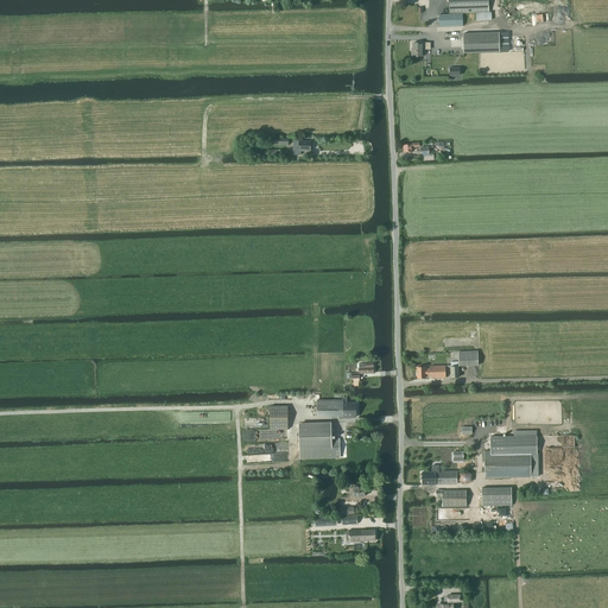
[(448,0),(449,13),(476,13),(489,12),(488,0),(448,0)]
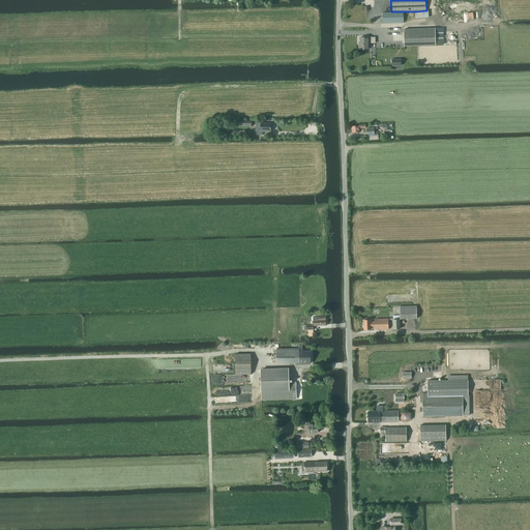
[(404,23),(404,12),(383,13),(383,23),(404,23)]
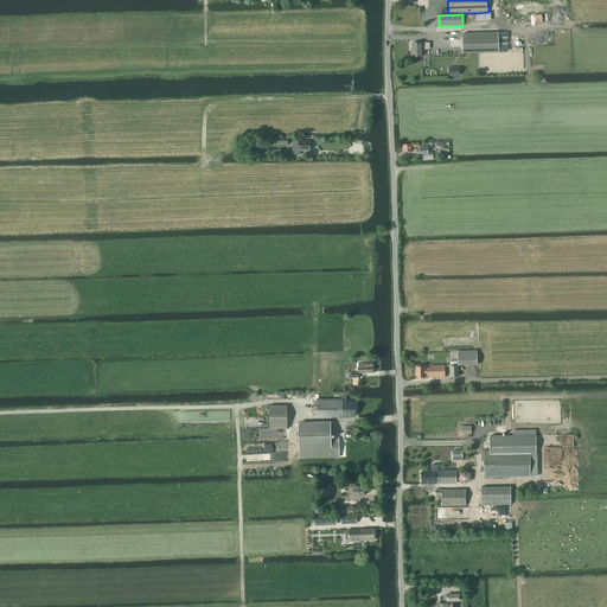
[(498,32),(462,33),(464,52),(499,51),(509,51),(508,32),(498,32)]
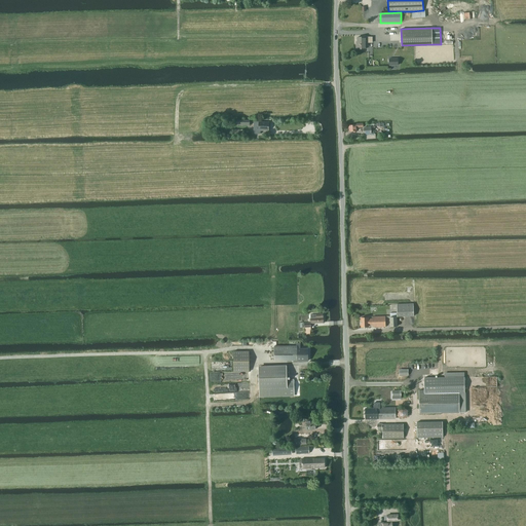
[(357,49),(366,49),(366,37),(358,37),(358,44),(357,44),(357,49)]
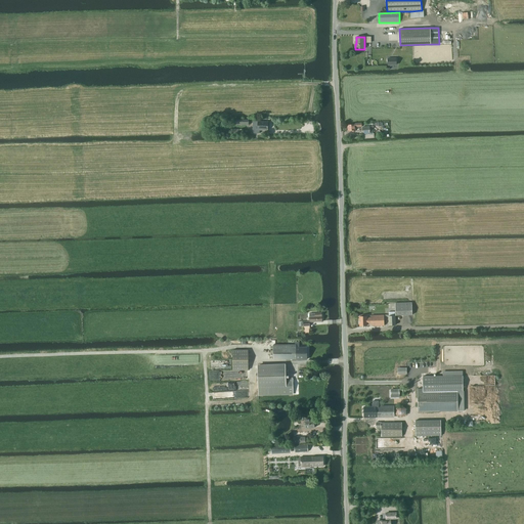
[(253,122),(253,129),(254,129),(254,133),(259,133),(259,130),(268,130),(268,122),(258,122),(253,122)]
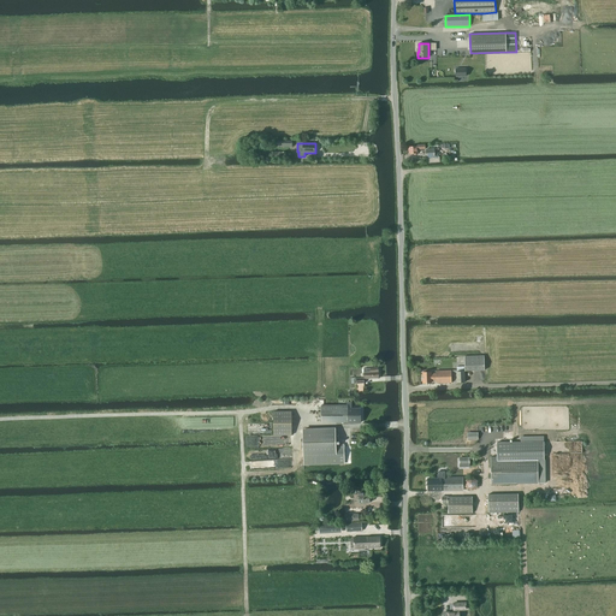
[(416,147),(409,147),(409,154),(414,153),(414,155),(418,154),(418,153),(419,153),(418,149),(426,149),(425,144),(416,146),(416,147)]
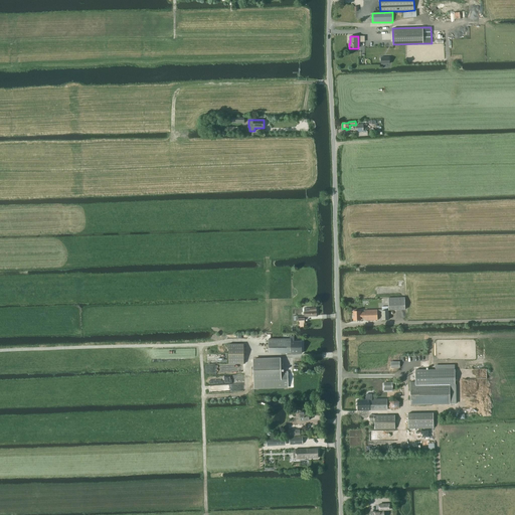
[(388,310),(405,310),(404,297),(388,298),(388,310)]
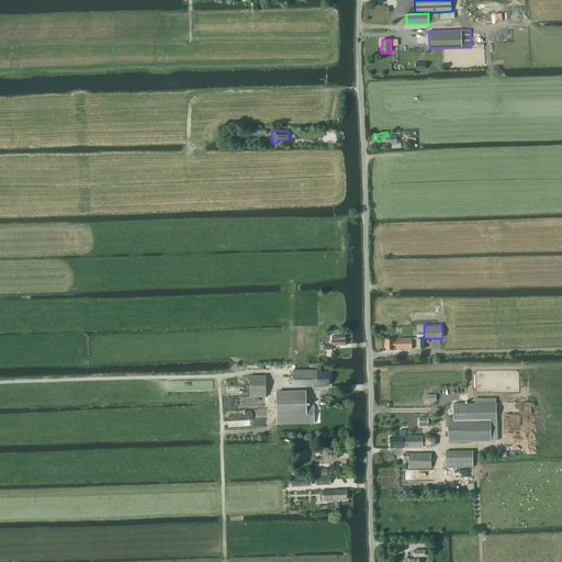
[(333,346),(346,345),(345,336),(332,336),(333,346)]
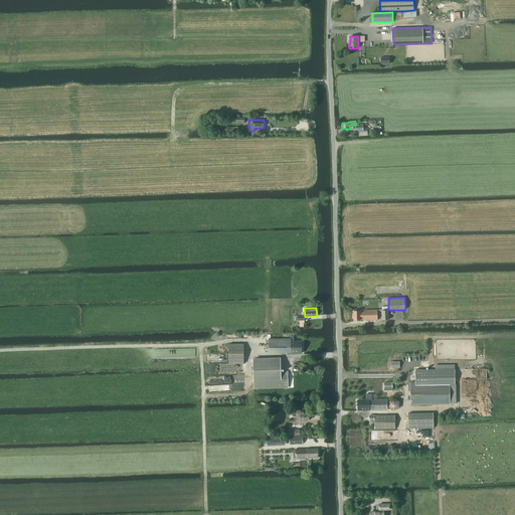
[(365,320),(378,320),(377,310),(365,310),(365,312),(360,312),(360,311),(353,311),(354,320),(361,320),(360,319),(365,318),(365,320)]
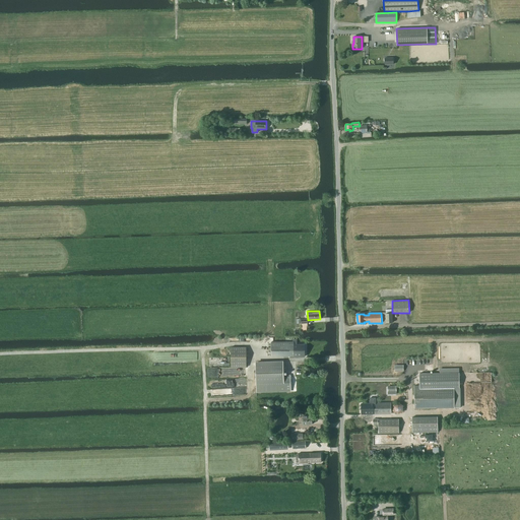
[(305,356),(305,344),(297,344),(298,340),(293,340),(293,342),(271,342),(271,356),(295,356),(305,356)]
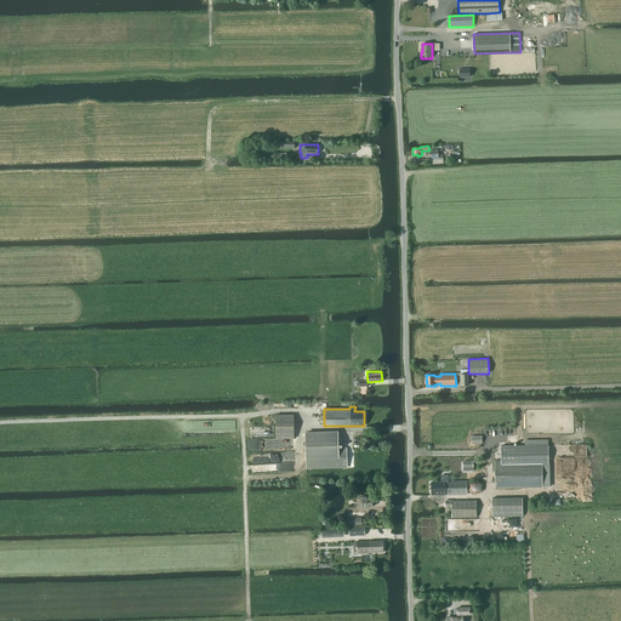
[(277,439),(295,439),(294,415),(275,415),(277,439)]
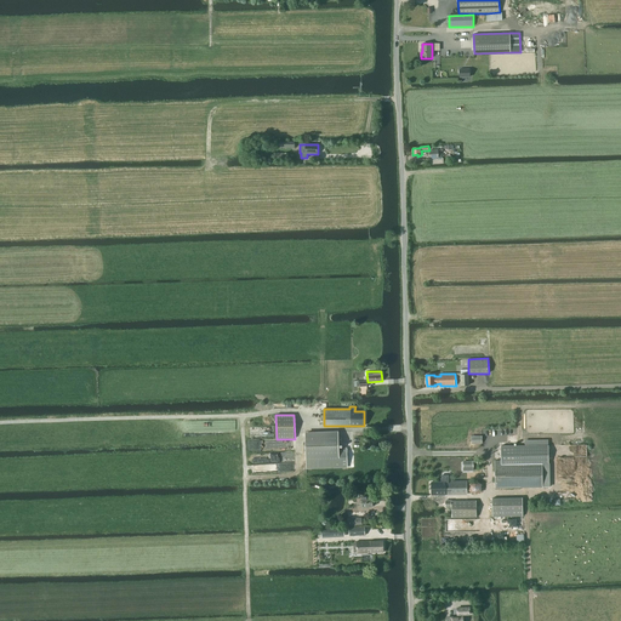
[(339,433),(306,433),(306,449),(307,468),(347,467),(347,448),(340,448),(339,448),(339,433)]
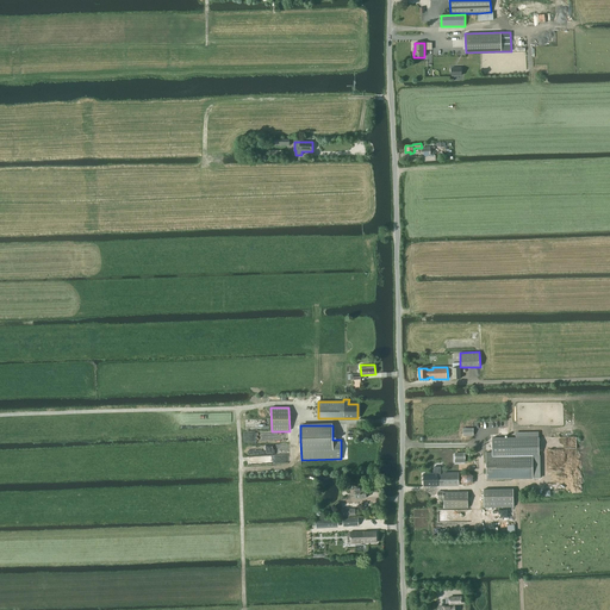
[(486,479),(533,479),(533,455),(539,455),(539,437),(492,439),(492,453),(486,453),(486,479)]
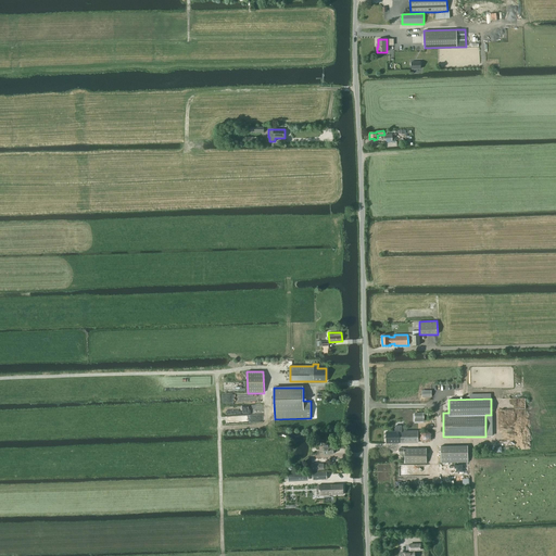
[(400,430),(400,428),(400,427),(395,427),(395,431),(387,431),(387,443),(418,442),(418,431),(401,431),(401,430),(400,430)]
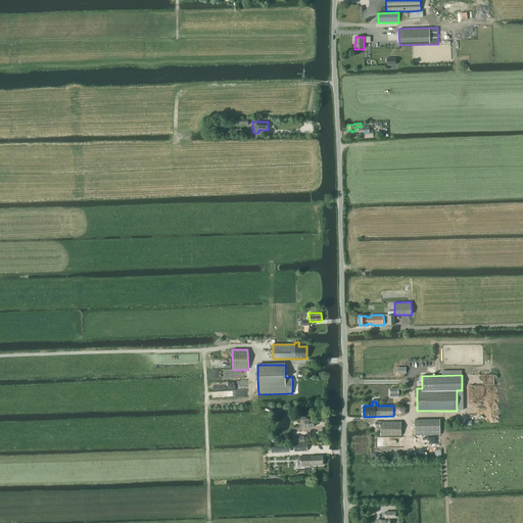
[(406,414),(406,408),(400,405),(395,408),(395,414),(400,417),(406,414)]
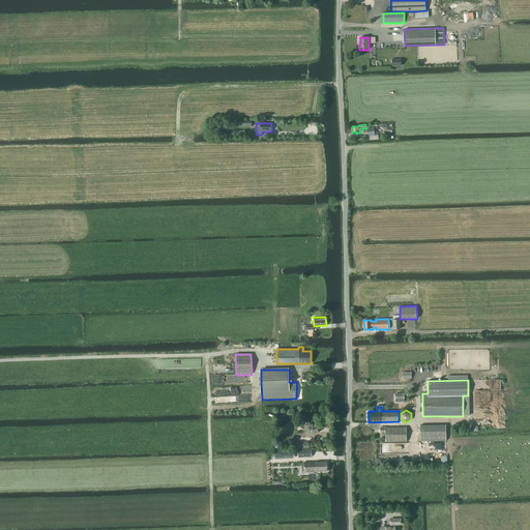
[(310,428),(306,428),(306,432),(310,432),(310,433),(318,433),(318,425),(318,422),(314,422),(310,423),(310,428)]
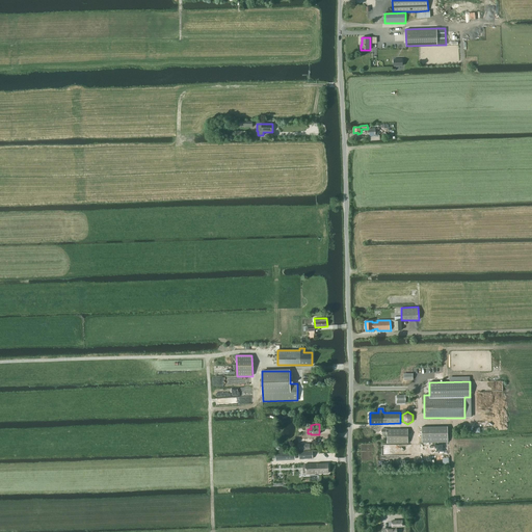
[(422,443),(448,443),(448,426),(422,427),(422,443)]
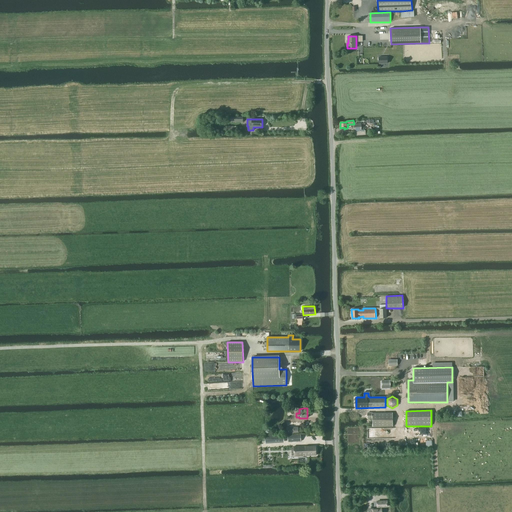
[(373,426),(393,426),(393,413),(373,413),(373,426)]
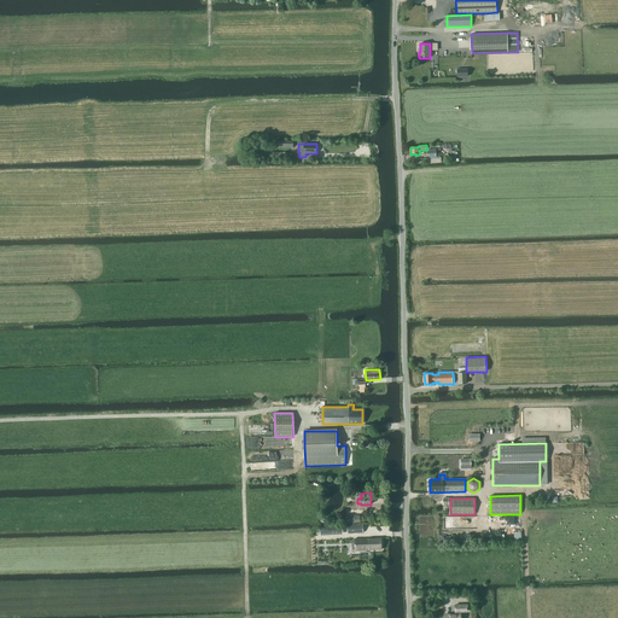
[(355,551),(382,549),(382,538),(355,538),(355,551)]
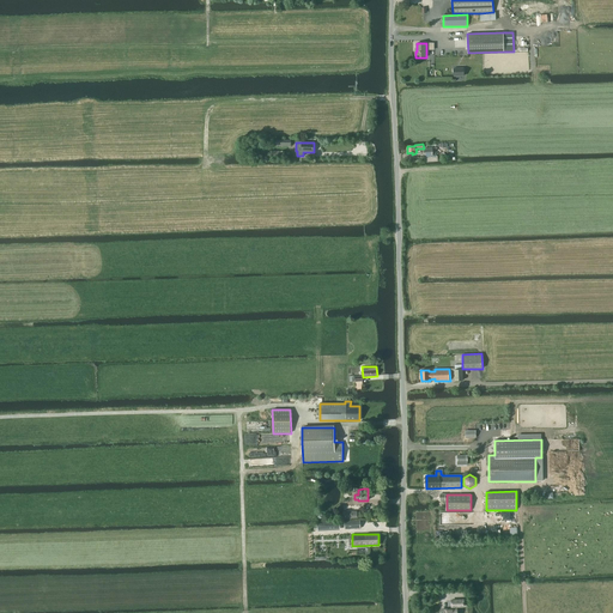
[(456,606),(463,606),(463,600),(451,601),(451,607),(453,607),(453,610),(450,610),(450,611),(447,611),(447,610),(442,610),(441,612),(456,612),(457,610),(456,610),(456,606)]
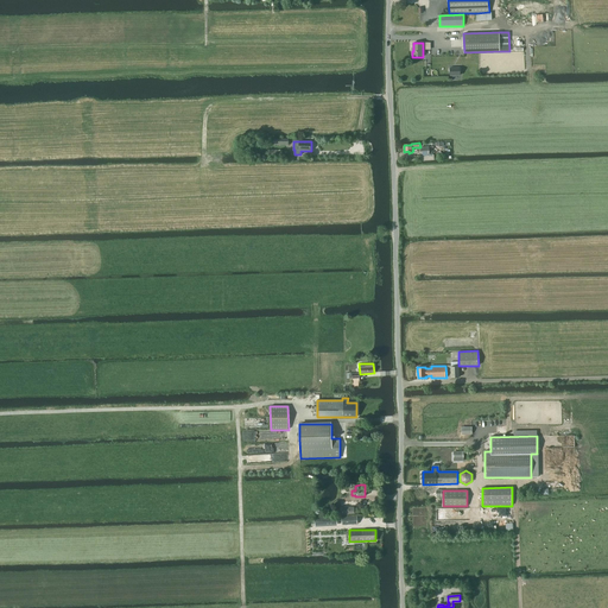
All buildings are outlined.
